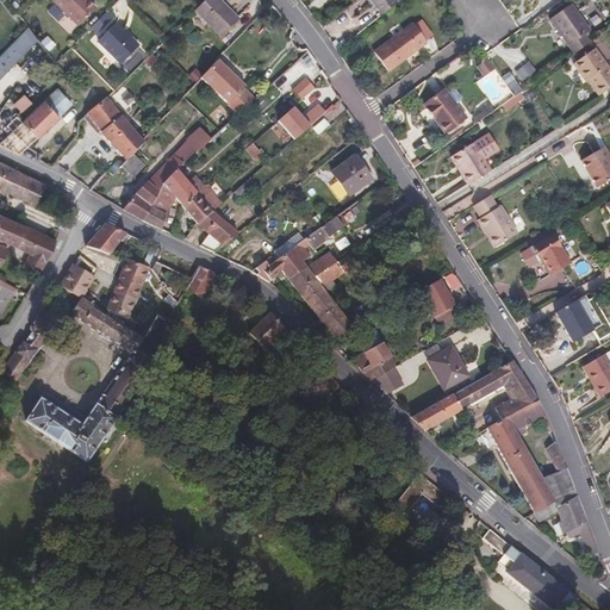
[(95,8),(87,0),(53,0),(79,26),(95,8)]
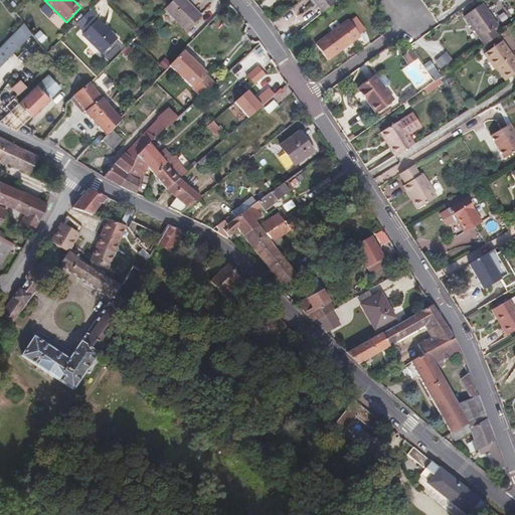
[(185,0),(173,0),(165,9),(187,32),(202,16),(185,0)]
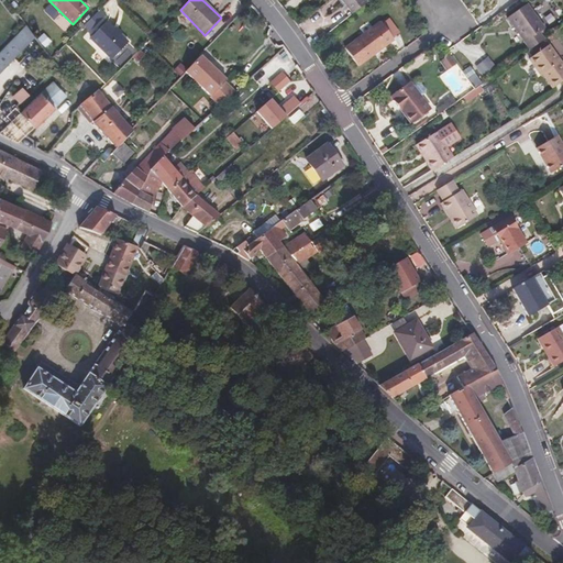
[(341,0),(352,13),(366,2),(363,0),(341,0)]
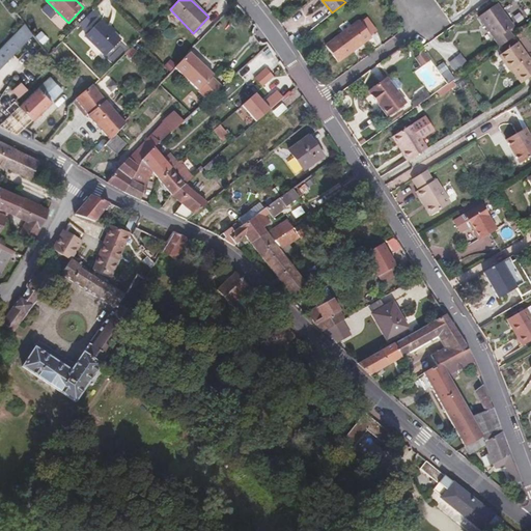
[(500,47),(513,37),(509,30),(513,27),(497,3),(478,17),(500,47)]
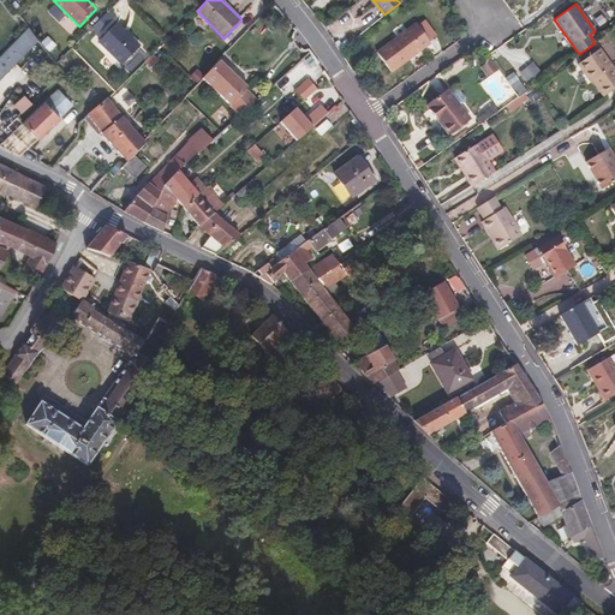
[(109,11),(93,28),(99,34),(115,17),(109,11)]
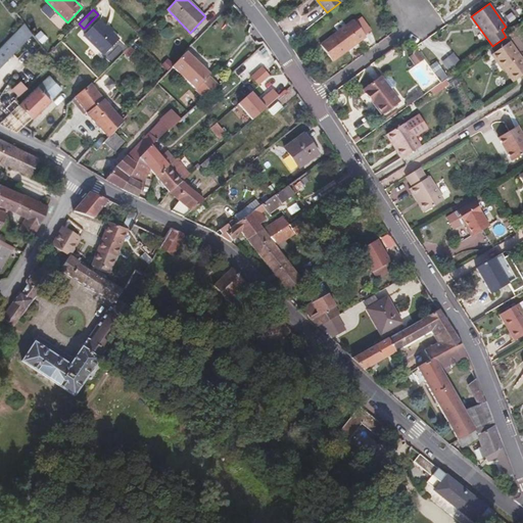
[(361,17),(354,21),(365,35),(371,31),(361,17)]
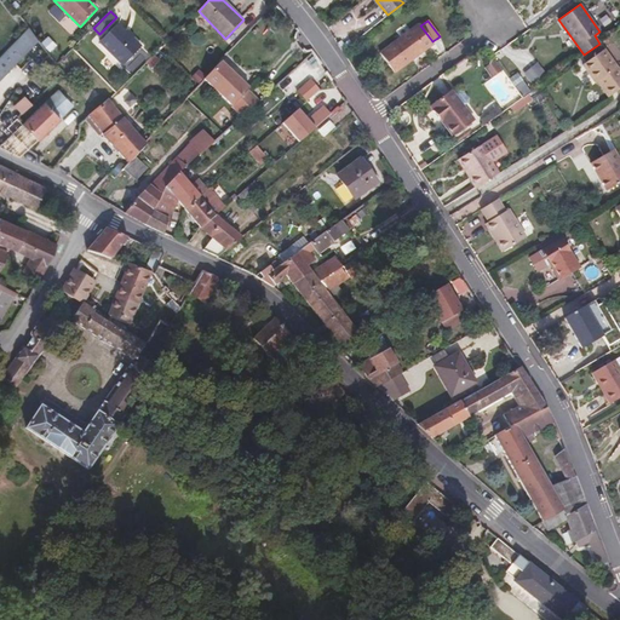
[(141,46),(132,39),(126,33),(116,23),(98,41),(122,65),(141,46)]
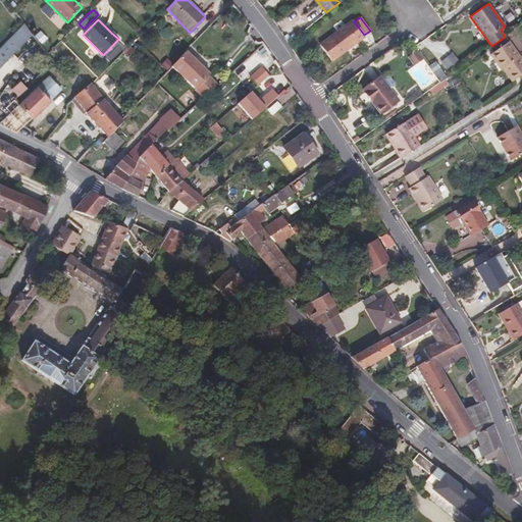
[(353,20),(319,45),(331,61),(365,37),(364,35),(354,21),(353,20)]
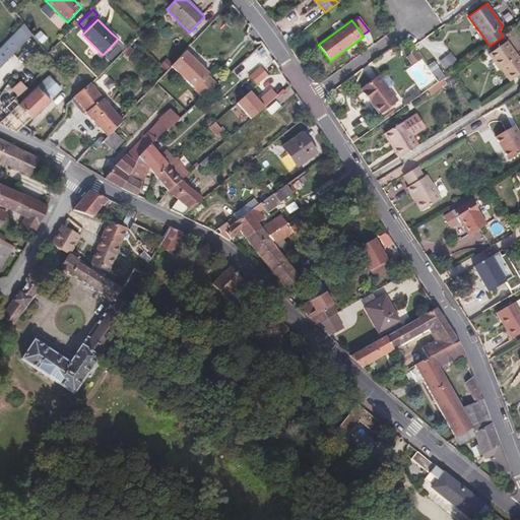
[(501,68),(511,81),(519,74),(519,60),(507,42),(489,54),(500,69),(501,68)]
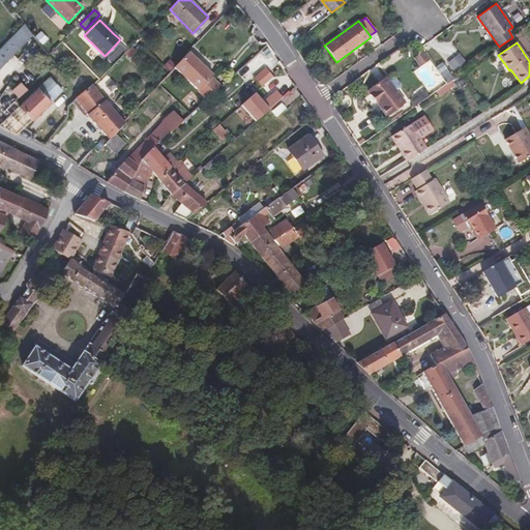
[(133,47),(125,54),(129,58),(137,51),(133,47)]
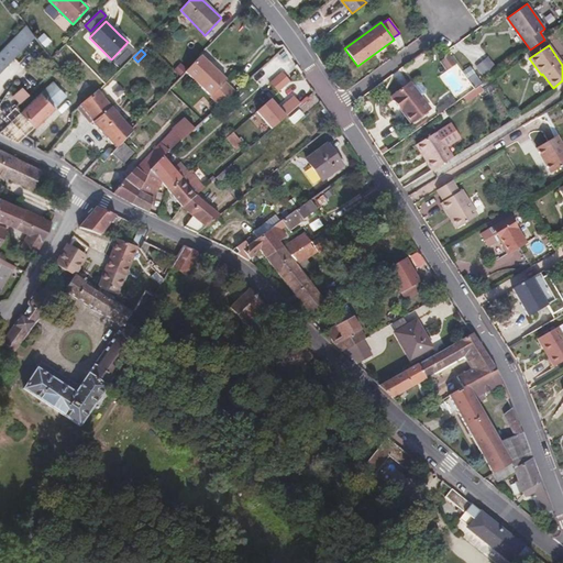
[(227,80),(201,56),(186,72),(211,96),(211,97),(220,107),(235,92),(230,87),(224,81),(227,80)]
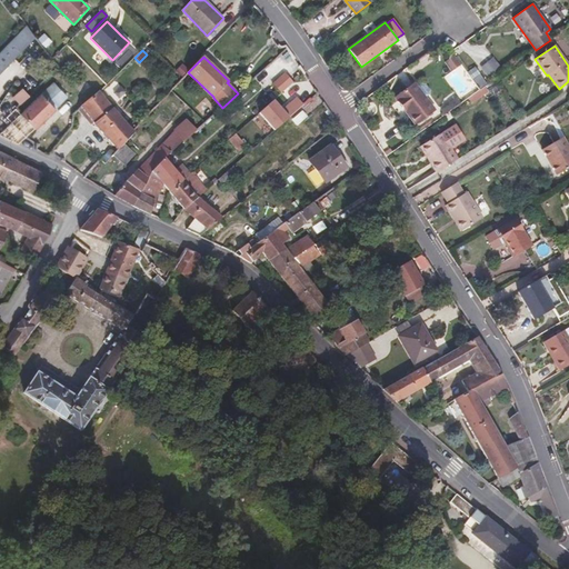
[(461,63),(457,59),(451,63),(455,68),(461,63)]
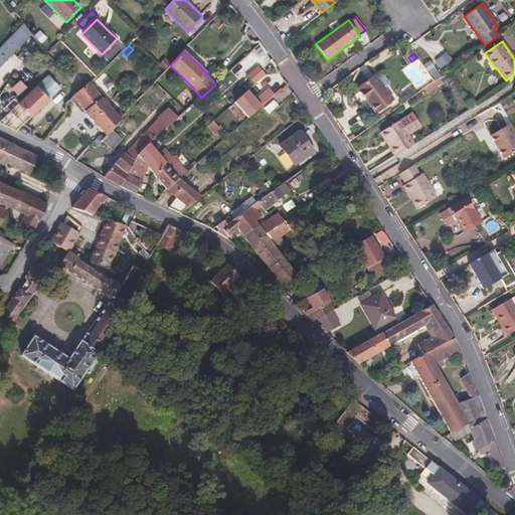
[(441,69),(450,64),(445,54),(436,59),(441,69)]
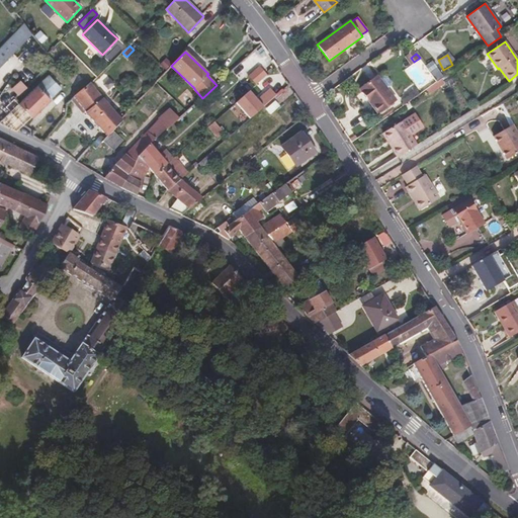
[(66,79),(75,70),(65,58),(56,66),(66,79)]
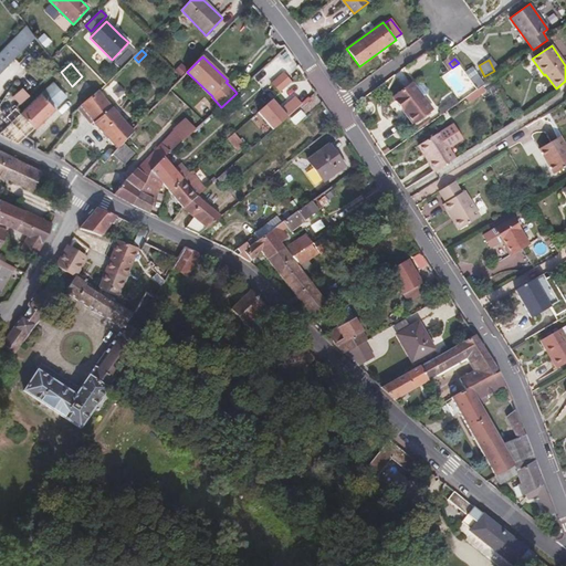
[(280,92),(291,82),(284,73),(272,84),(280,92)]
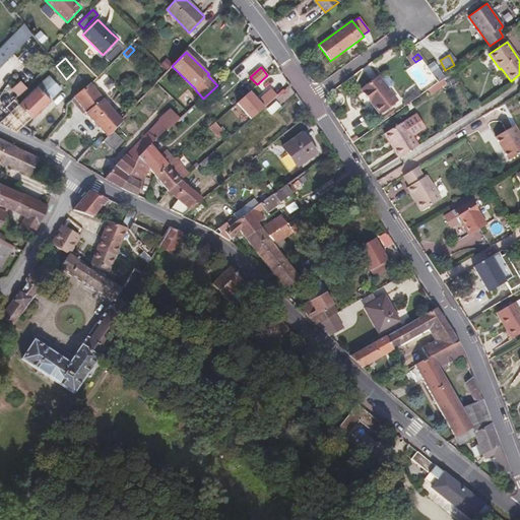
[(19,104),(31,117),(62,88),(50,74),(20,103),(19,104)]
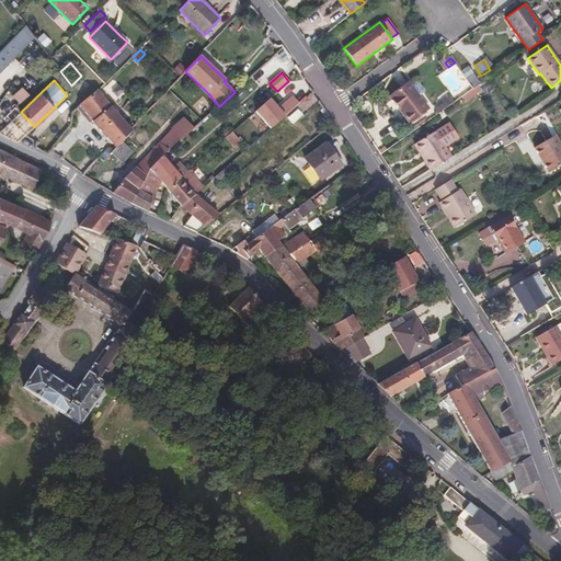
[(390,96),(409,123),(427,109),(419,96),(423,93),(424,90),(419,83),(415,82),(411,86),(409,82),(390,96)]
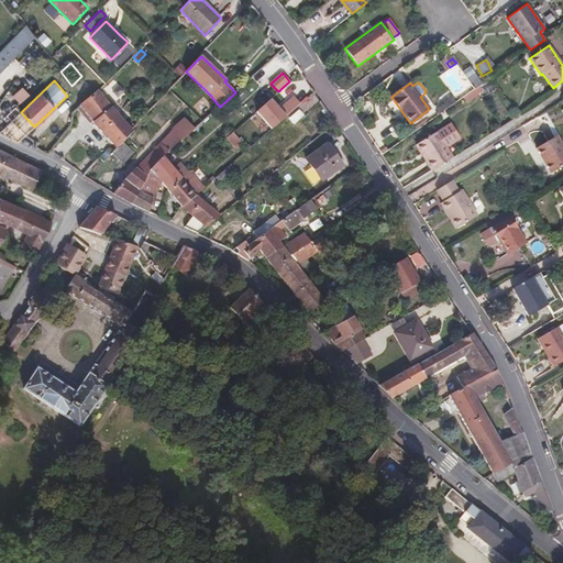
[(80,106),(99,91),(95,85),(74,101),(79,107),(80,106)]
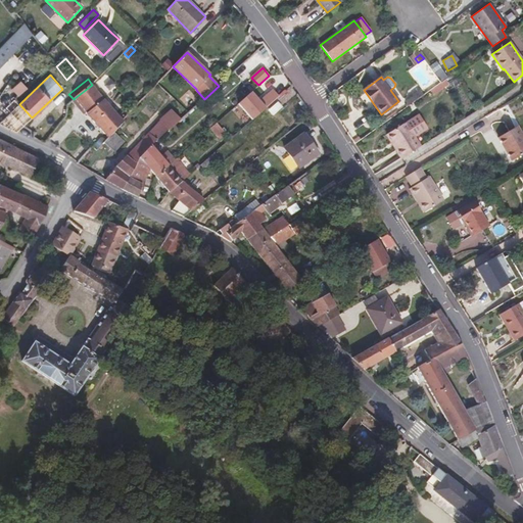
[(12,89),(19,96),(27,88),(19,82),(12,89)]
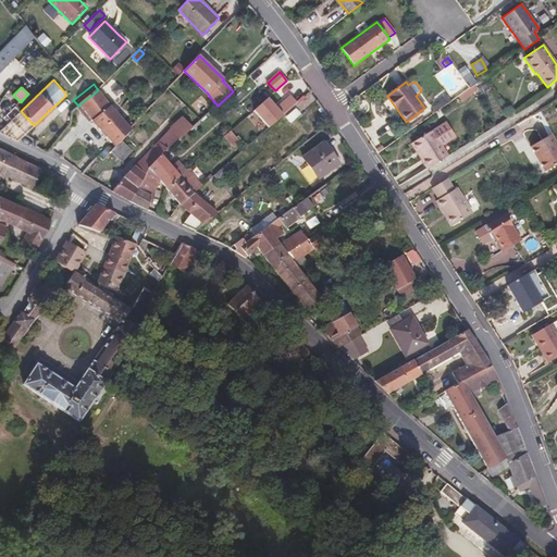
[(113,110),(98,90),(79,104),(93,121),(115,147),(132,130),(131,128),(122,120),(113,110)]
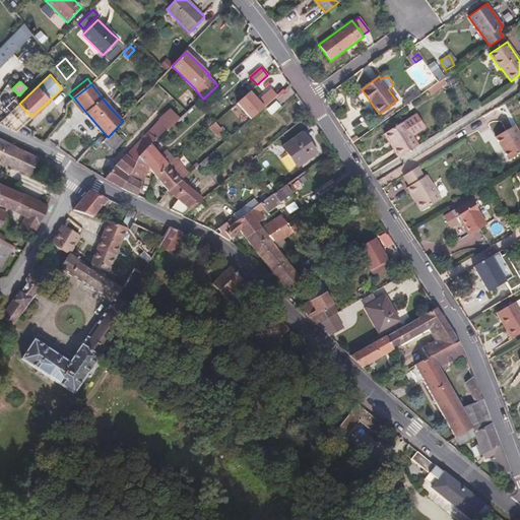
[(264,108),(277,95),(271,88),(258,101),(259,102),(264,108)]
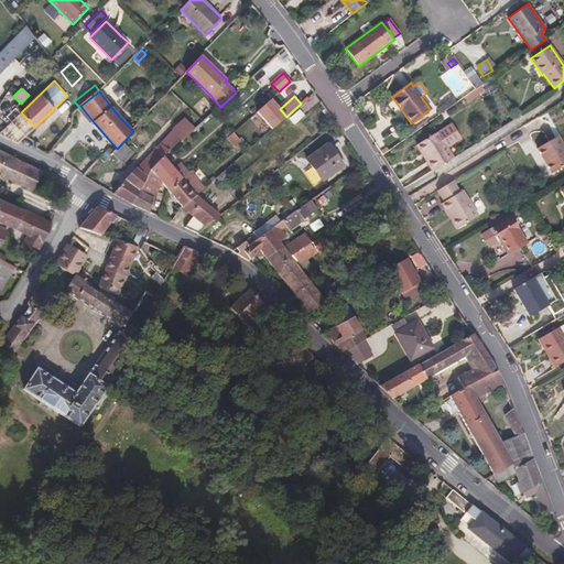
[(0,133),(19,143),(21,140),(34,127),(21,112),(22,111),(18,107),(15,104),(12,107),(13,109),(6,117),(10,122),(1,130),(0,131),(0,133)]
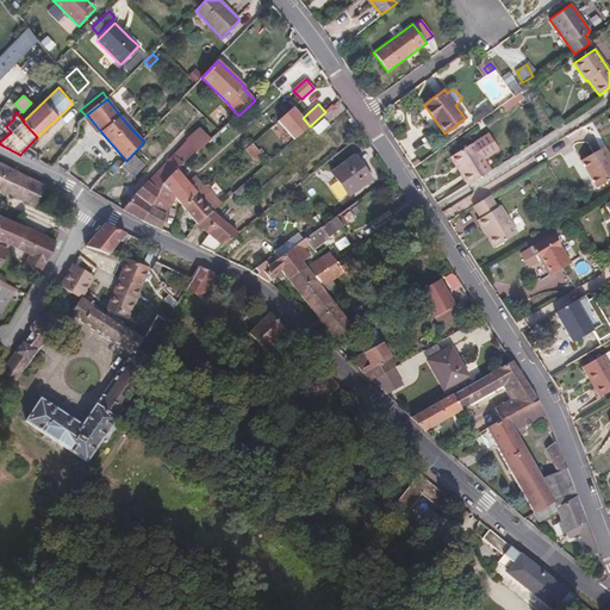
[(298,125),(304,131),(310,126),(304,119),(298,125)]
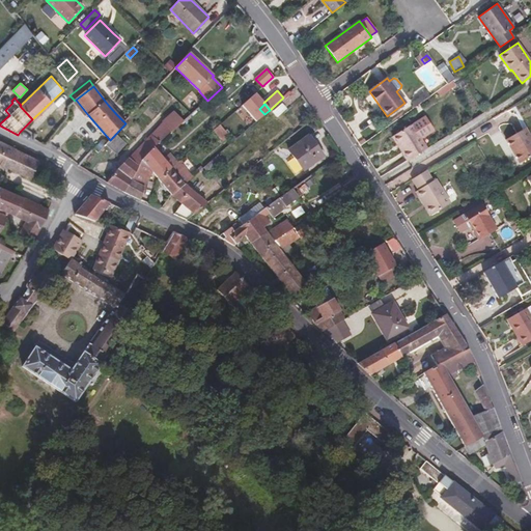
[(117,169),(107,183),(123,192),(131,179),(141,162),(140,161),(152,147),(159,142),(171,132),(184,121),(175,112),(161,124),(132,155),(118,169),(117,169)]
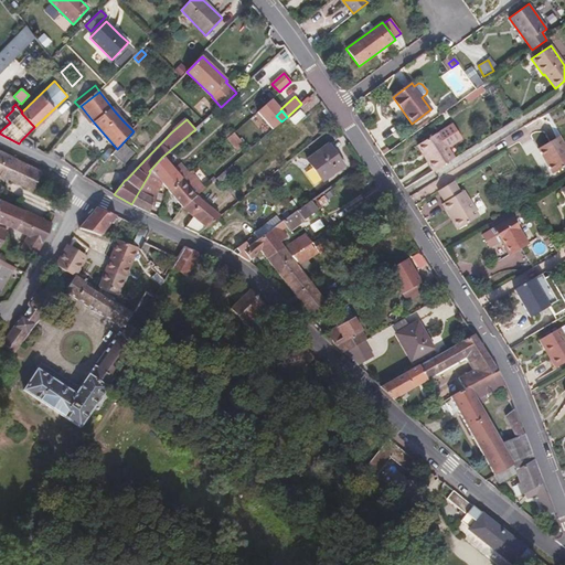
[(420,126),(422,128),(432,121),(429,119),(420,126)]
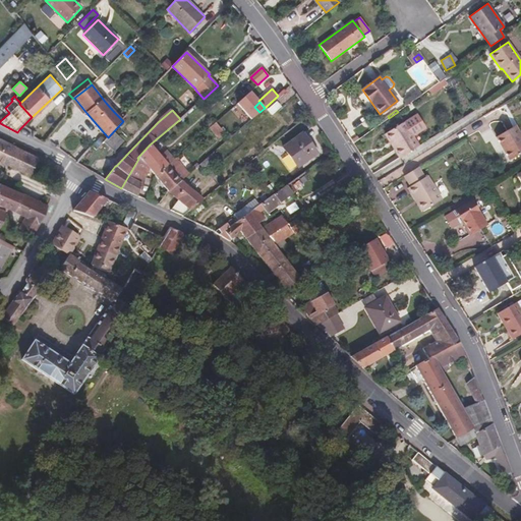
[(225,133),(216,122),(210,127),(219,138),(225,133)]
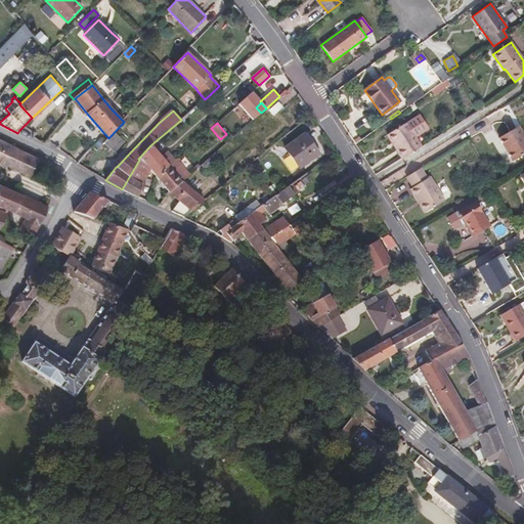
[(401,159),(421,146),(406,123),(387,135),(392,143),(394,142),(398,148),(396,149),(401,159)]
